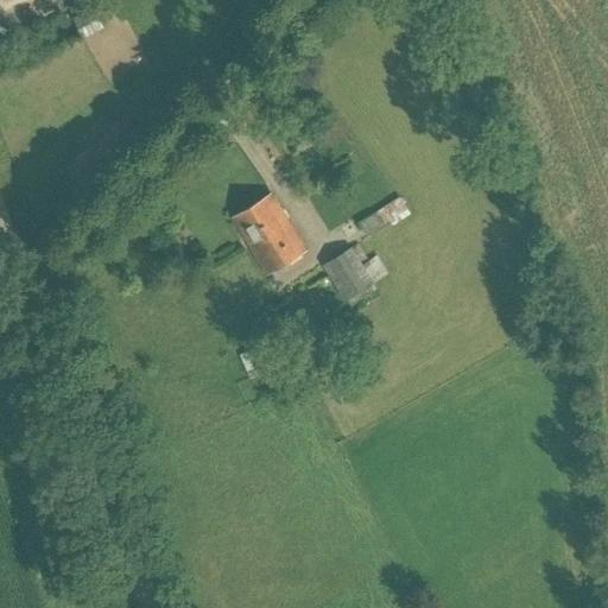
[(81,38),(102,27),(92,7),(70,18),(81,38)]
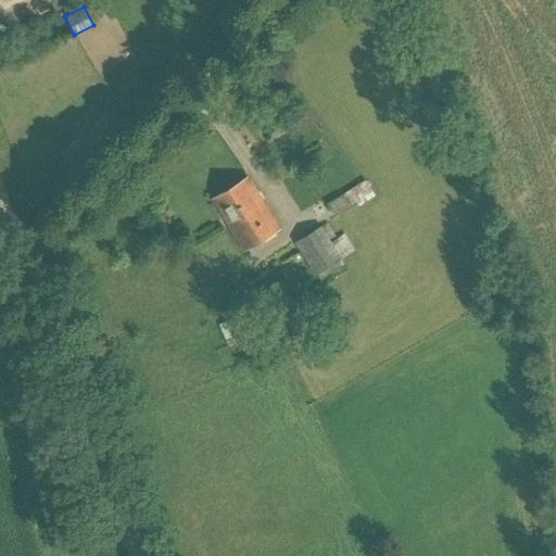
[(244,251),(280,229),(249,178),(213,200),(244,251)]
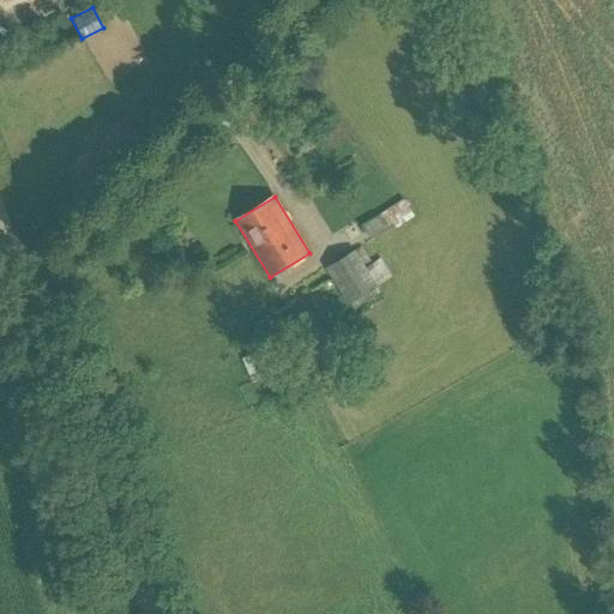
[(396,228),(415,217),(403,199),(362,226),(368,236),(383,227),(384,229),(392,223),(396,228)]
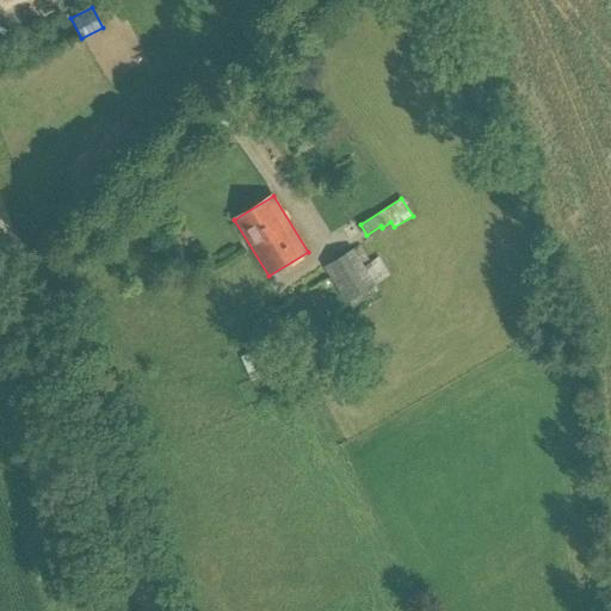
[(365,266),(353,248),(323,267),(346,303),(390,276),(378,258),(365,266)]
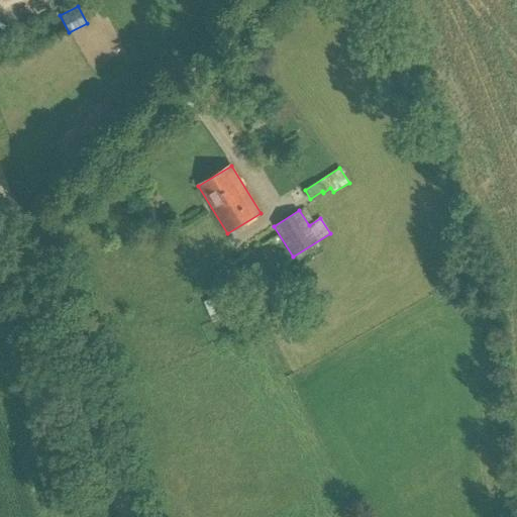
[(229,296),(228,292),(204,302),(212,322),(236,312),(236,311),(245,307),(239,292),(229,296)]
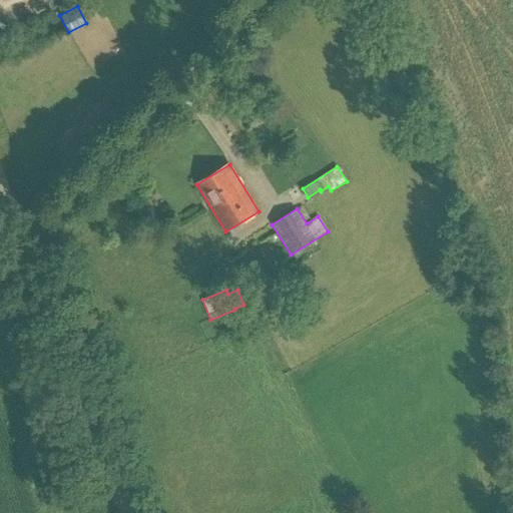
All buildings are outlined.
